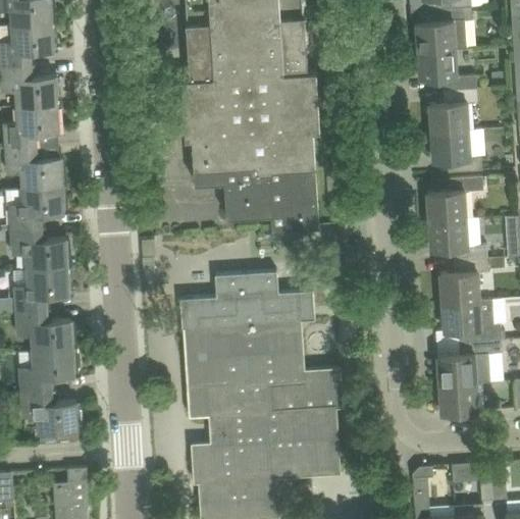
[(0,10),(10,9),(11,26),(51,23),(49,0),(0,0),(0,10)]
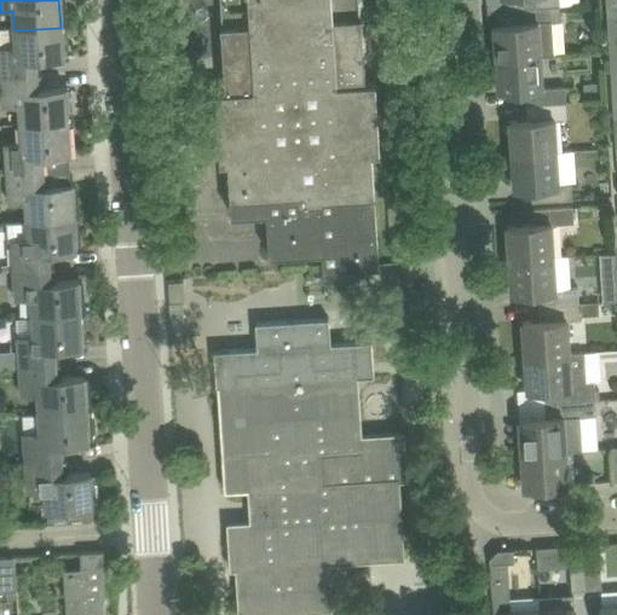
[(218,0),(220,30),(219,30),(224,96),(213,96),(218,167),(226,166),(230,219),(265,216),(267,259),(321,255),(322,271),(378,267),(376,266),(369,156),(379,156),(374,85),(363,86),(359,19),(358,21),(356,0),(218,0)]
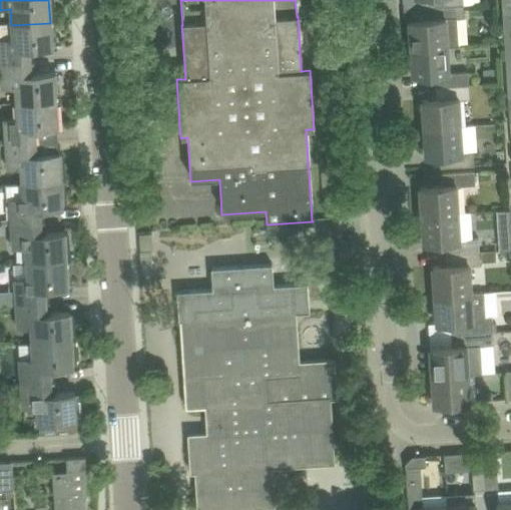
[(428,0),(429,10),(462,8),(461,0),(428,0)]
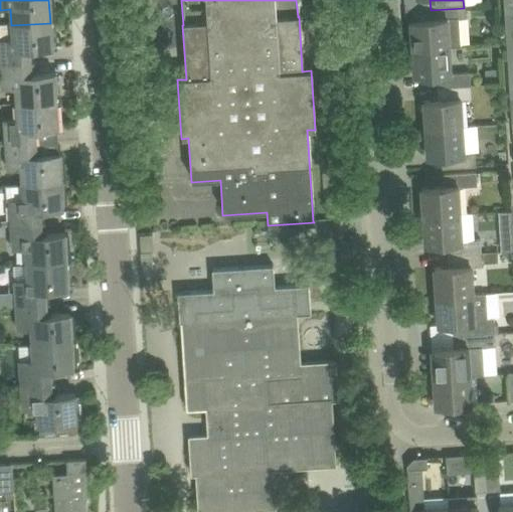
[(408,23),(410,51),(448,49),(460,48),(458,20),(465,20),(464,8),(431,10),(432,22),(408,23)]
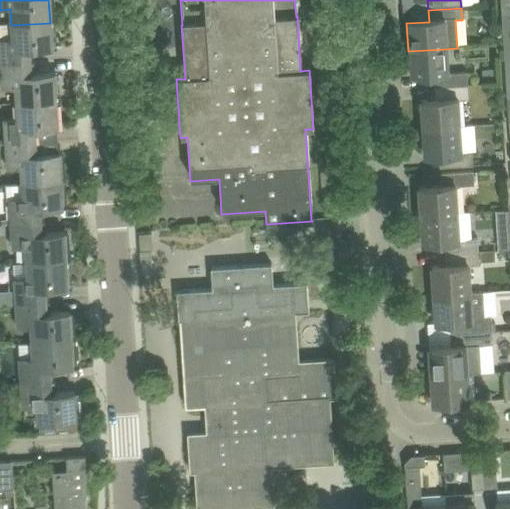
[(0,66),(29,64),(28,53),(51,51),(50,23),(11,25),(0,25),(0,66)]
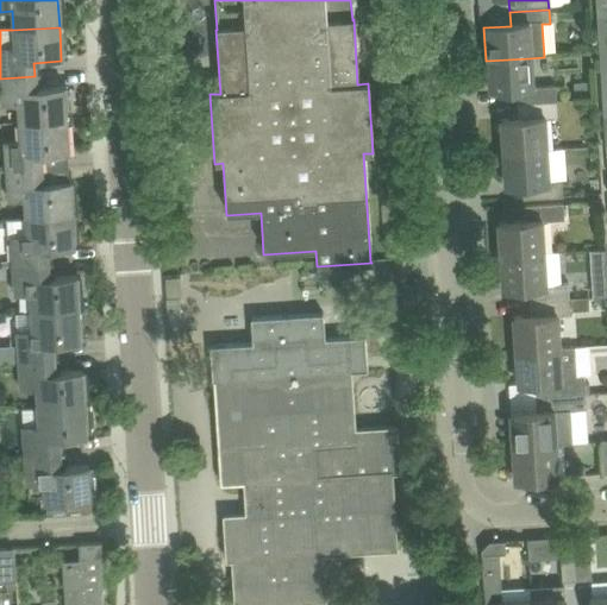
[(606,27),(595,29),(596,52),(606,51),(606,27)]
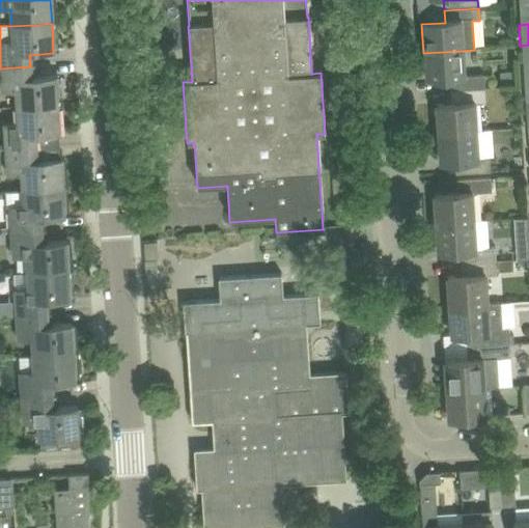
[(528,45),(520,46),(522,68),(528,67),(528,45)]
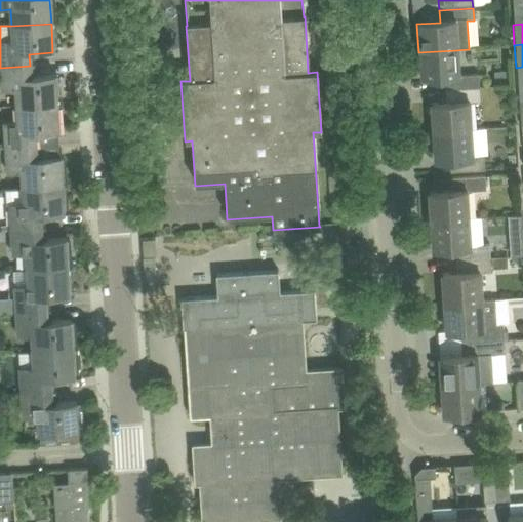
[(443,79),(444,91),(478,89),(477,76),(458,77),(456,50),(418,52),(420,81),(443,79)]
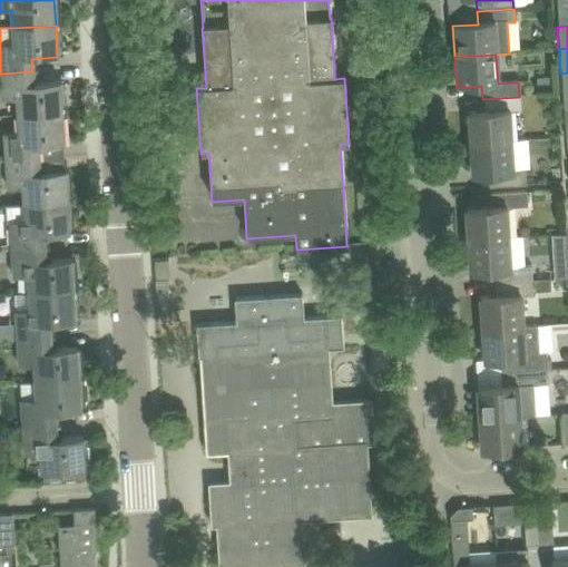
[(17,99),(18,116),(61,114),(59,81),(33,84),(32,71),(0,74),(0,87),(1,100),(17,99)]
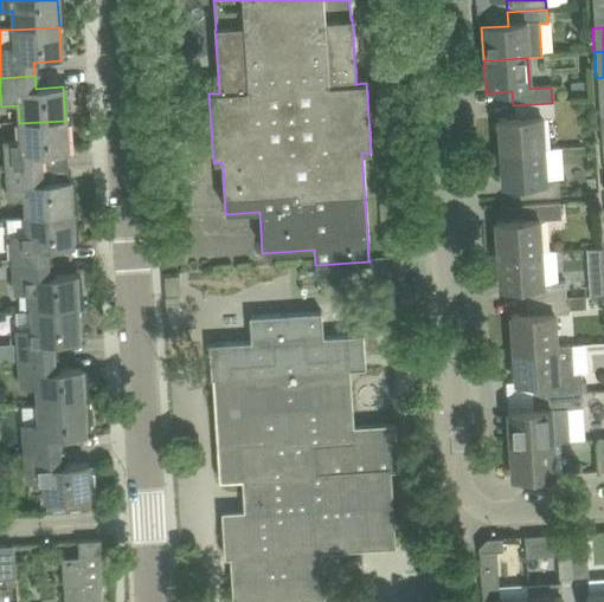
[(583,84),(569,85),(570,96),(584,95),(583,84)]
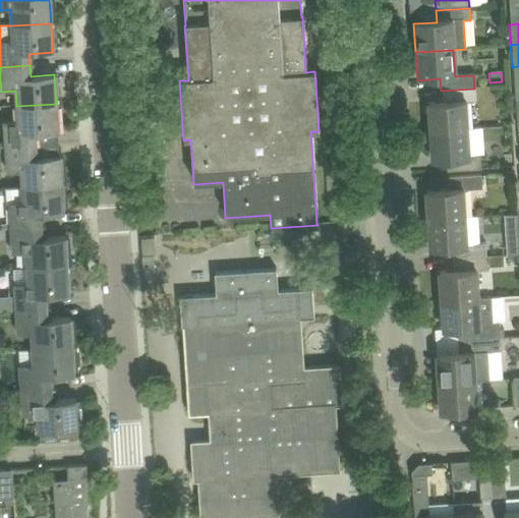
[(426,104),(428,132),(466,130),(465,103),(475,103),(474,89),(441,91),(442,103),(426,104)]
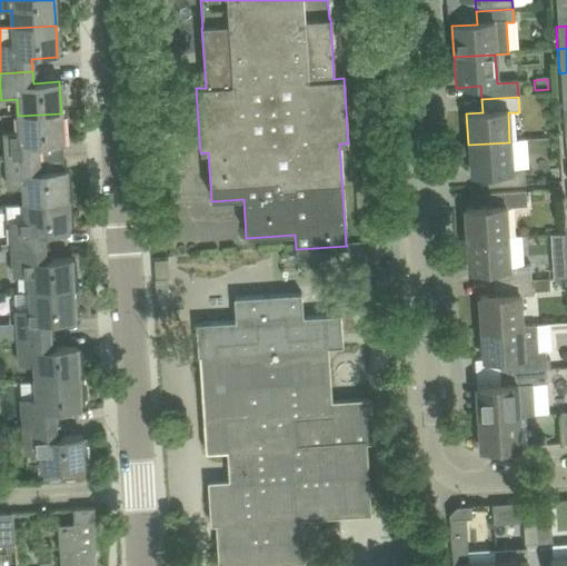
[(3,135),(6,162),(38,160),(37,147),(62,145),(61,113),(18,116),(19,133),(3,135)]
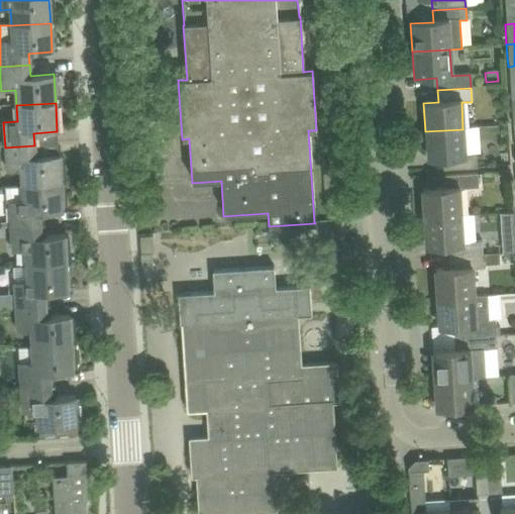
[(462,129),(425,131),(427,160),(441,159),(442,171),(476,169),(475,157),(465,157),(462,129)]
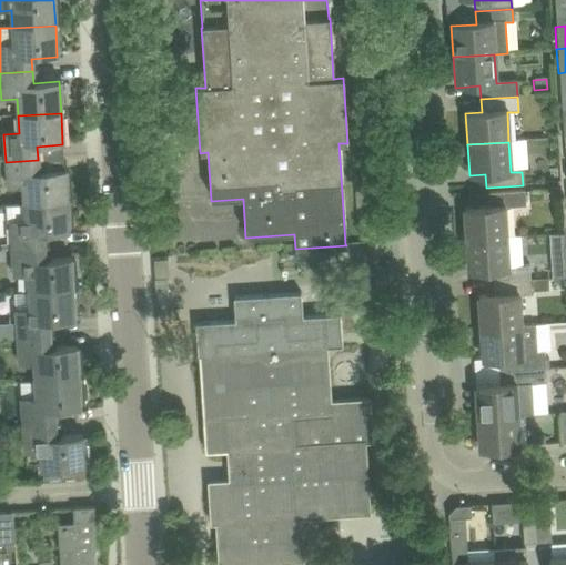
[(22,188),(23,205),(67,202),(64,172),(39,173),(38,160),(6,162),(7,189),(22,188)]
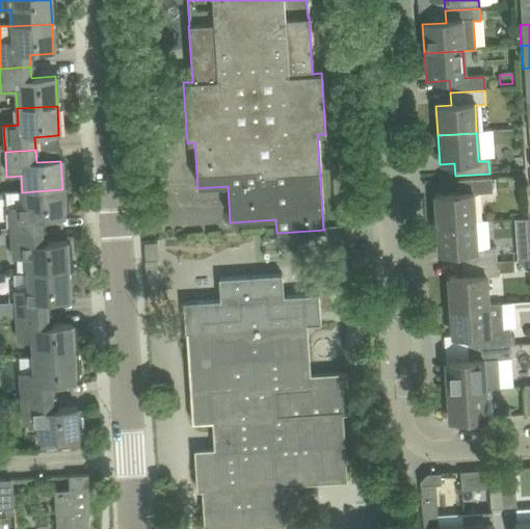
[(433,196),(435,226),(474,223),(472,194),(492,193),(491,181),(455,183),(456,195),(433,196)]
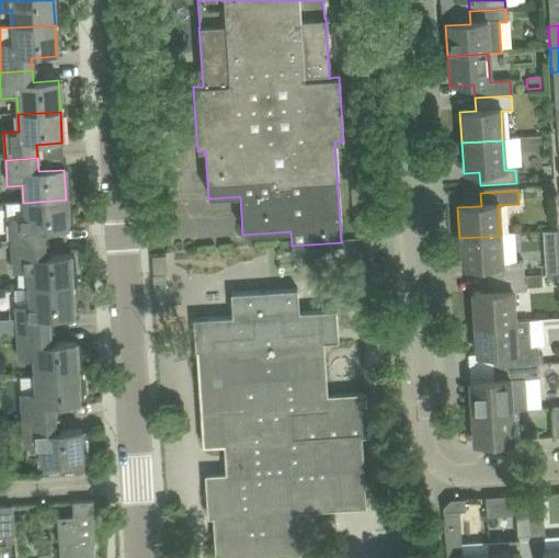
[(9,219),(11,247),(43,246),(43,232),(67,230),(66,200),(23,203),(7,204),(8,219),(9,219)]
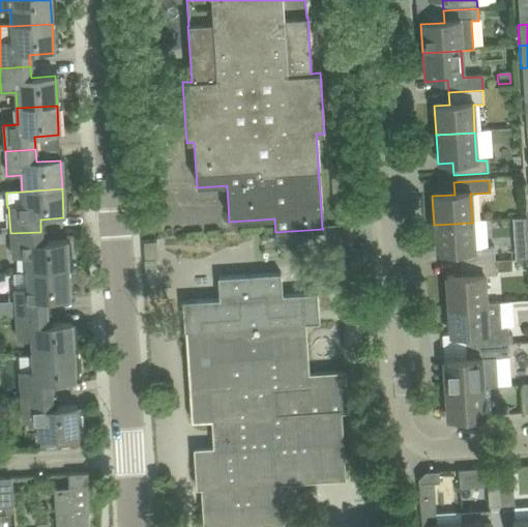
[(459,253),(460,265),(494,263),(493,250),(474,251),(472,223),(434,225),(436,254),(459,253)]
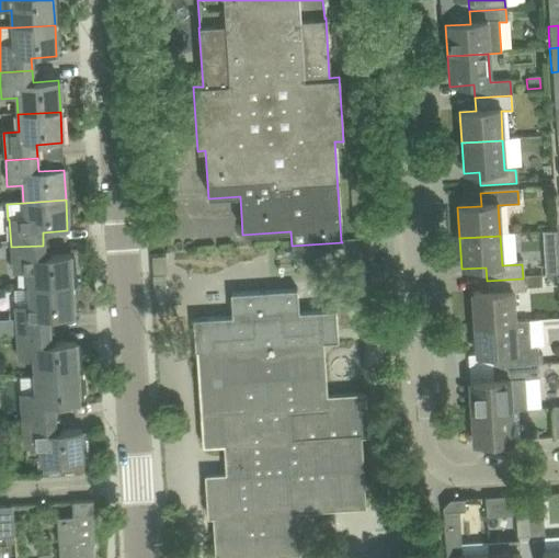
[(27,273),(29,291),(71,287),(69,257),(44,258),(43,246),(11,247),(12,274),(27,273)]
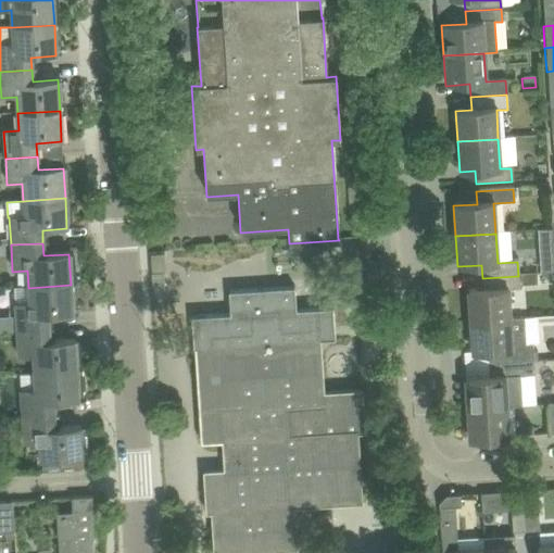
[(162,256),(149,258),(150,275),(163,274),(162,256)]
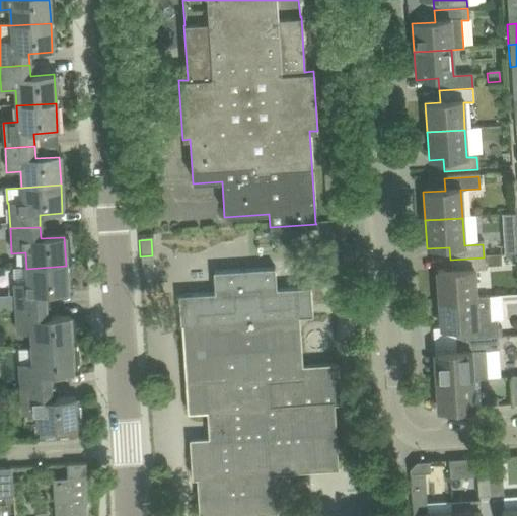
[(515,239),(502,240),(503,249),(515,249),(515,239)]
